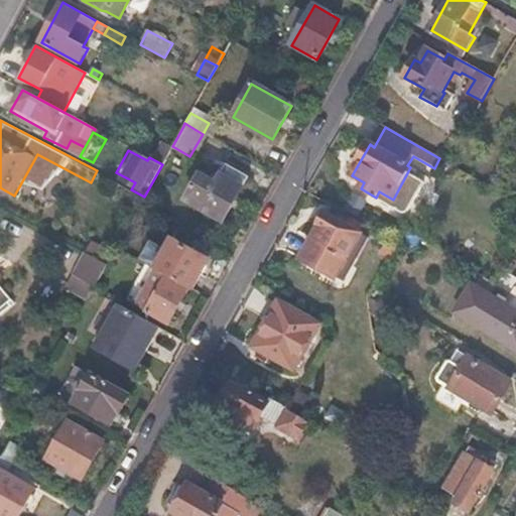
[(203,176),(201,174),(185,201),(223,222),(247,178),(225,165),(214,184),(209,181),(213,173),(206,169),(203,176)]
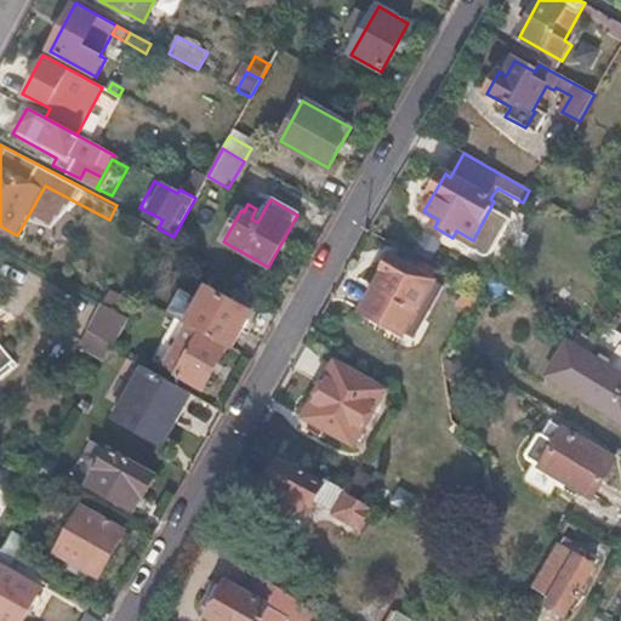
[(217,252),(208,269),(254,295),(263,278),(217,252)]
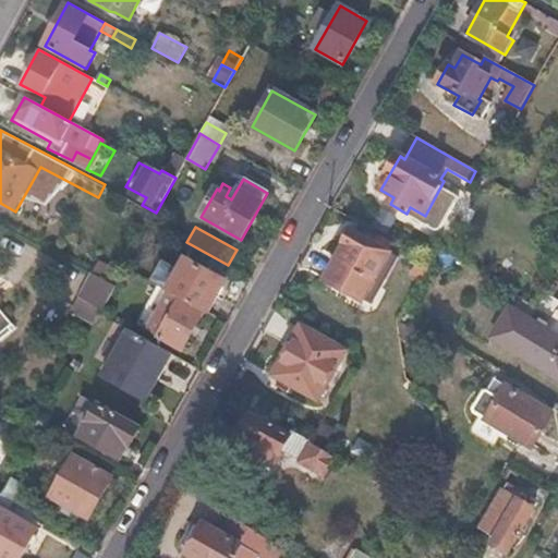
[(343,243),(348,245),(328,279),(364,300),(391,252),(351,230),(343,243)]
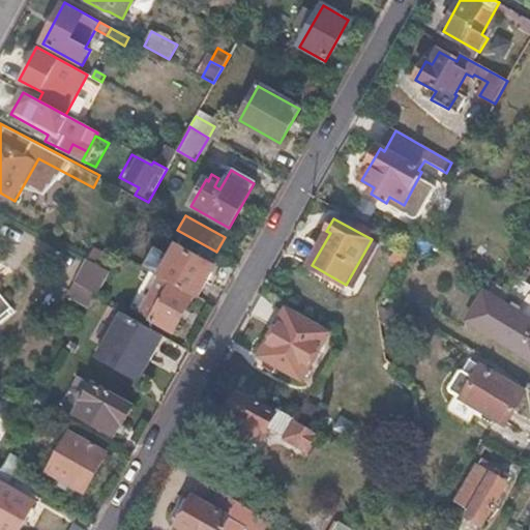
[(214,267),(176,245),(158,276),(160,277),(195,296),(197,297),(214,267)]
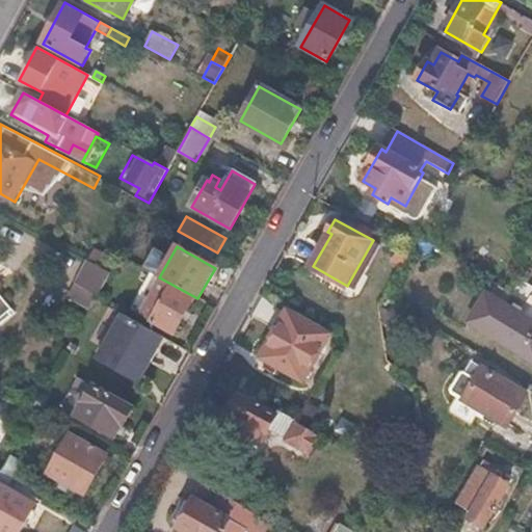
[(116,261),(97,249),(89,261),(110,272),(116,261)]
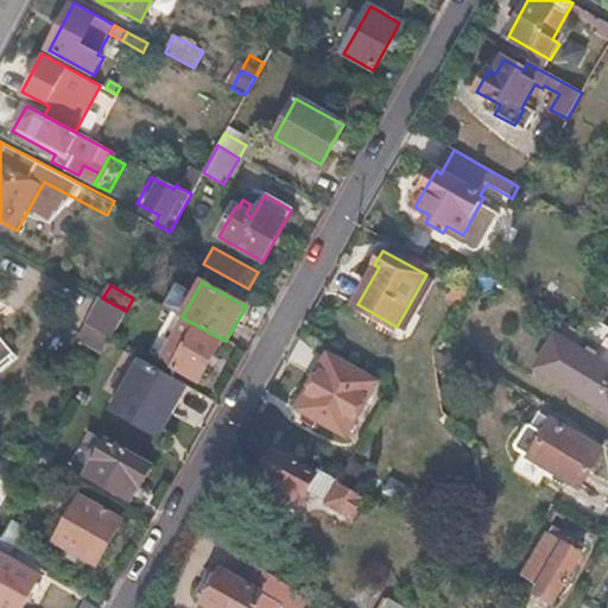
[(126,311),(102,298),(89,324),(112,336),(126,311)]
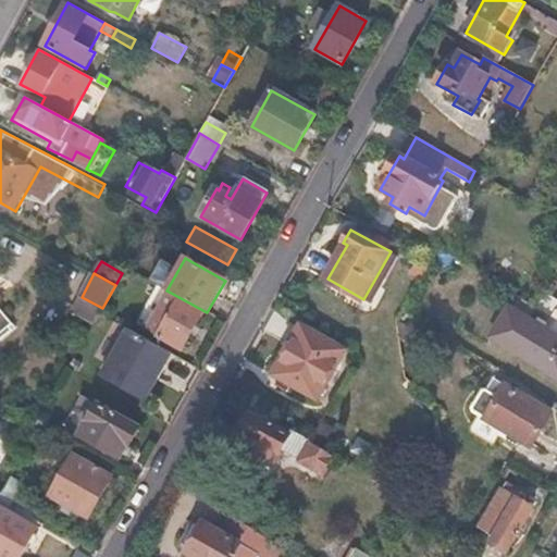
[(205,311),(169,292),(147,331),(182,350),(205,311)]
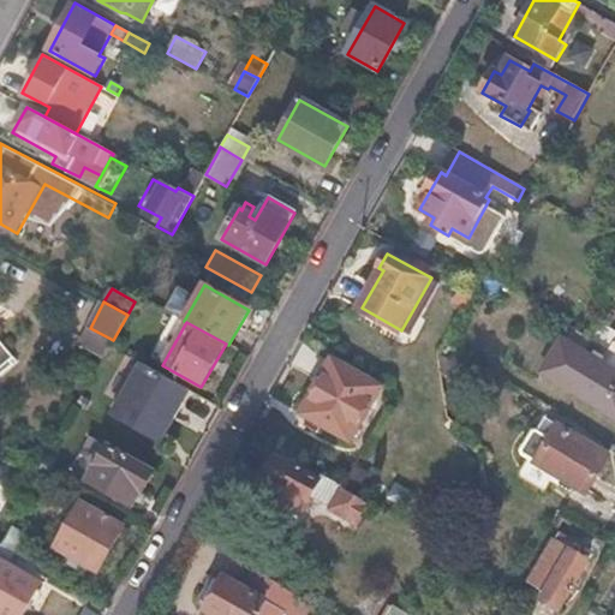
[(614,370),(561,339),(542,372),(614,416),(614,370)]
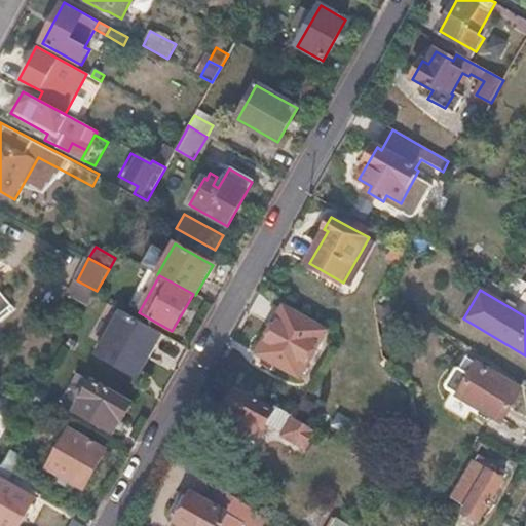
[(327,331),(284,306),(258,351),(301,376),(327,331)]
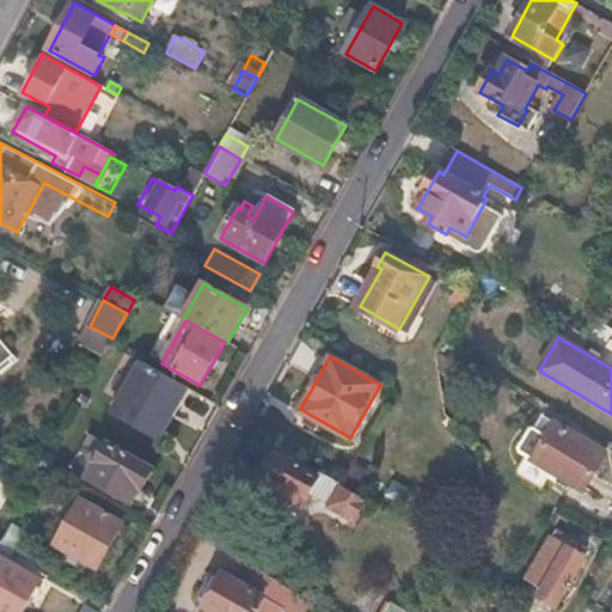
[(194,389),(140,359),(111,410),(165,440),(194,389)]
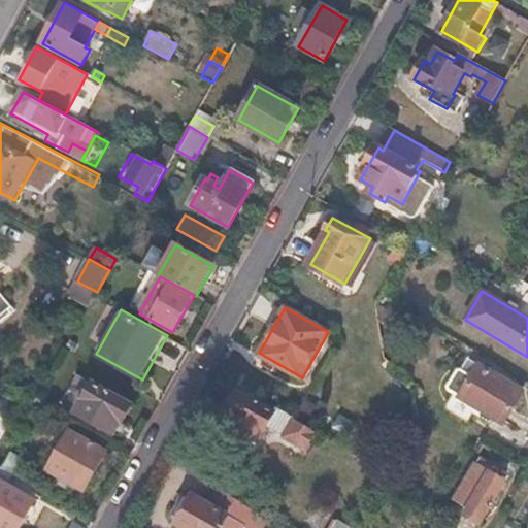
[(459,366),(448,385),(449,392),(502,423),(522,390),(479,364),(475,369),(466,364),(459,366)]
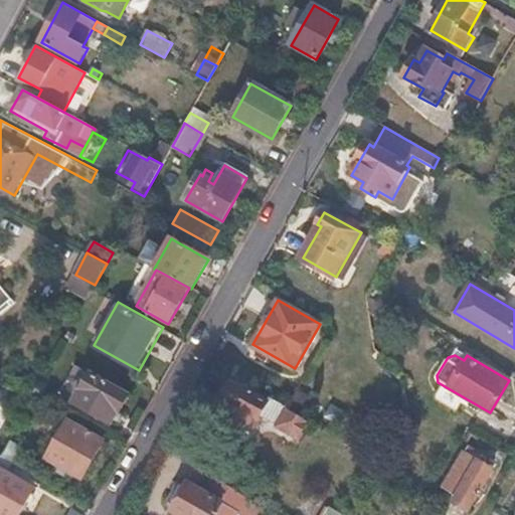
[(77,364),(61,393),(76,401),(69,414),(103,433),(117,409),(122,411),(131,394),(77,364)]
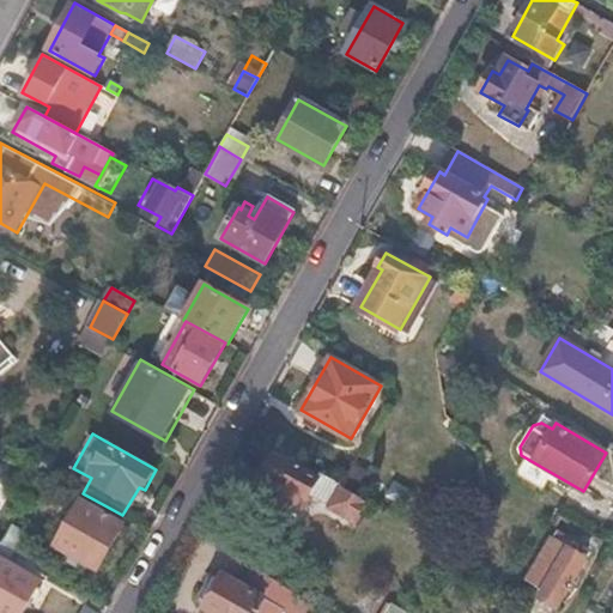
[(265,474),(271,478),(262,492),(302,514),(317,485),(339,497),(333,509),(357,522),(370,499),(343,484),(325,473),(321,480),(275,455),(265,474)]
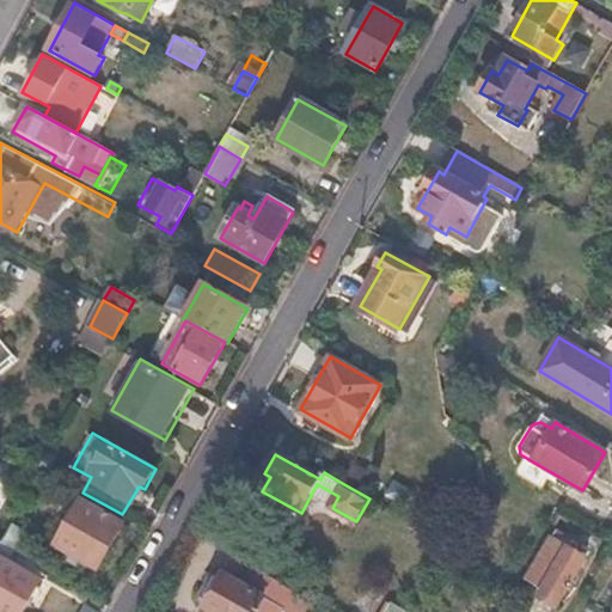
[(123,525),(81,501),(57,543),(99,567),(123,525)]
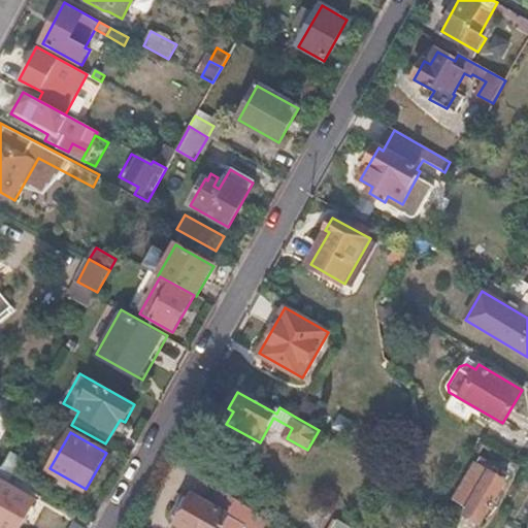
[(38,468),(13,454),(7,465),(32,480),(38,468)]
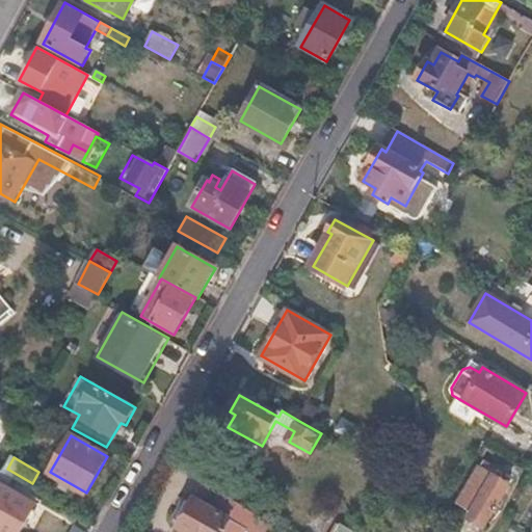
[(494,476),(479,468),(459,502),(472,509),(468,517),(485,527),(509,485),(500,480),(502,476),(496,472),(494,476)]
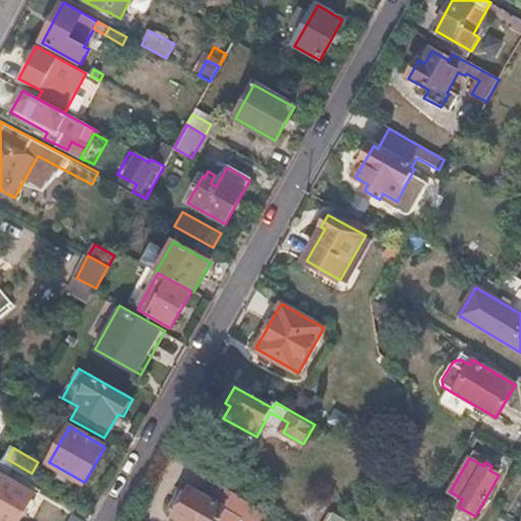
[(0,473),(0,520),(1,520),(18,520),(35,493),(0,473)]
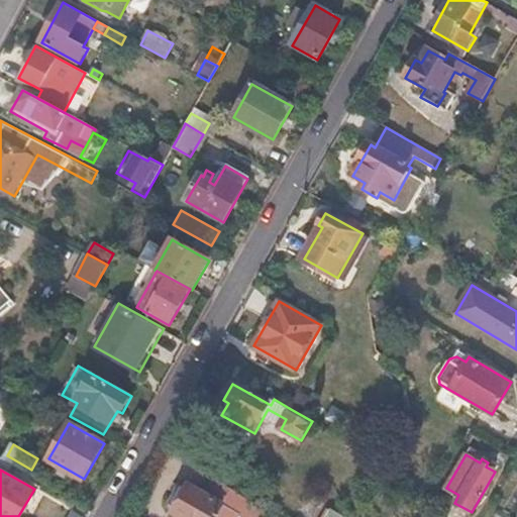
[(171,506),(176,508),(174,512),(182,516),(237,516),(239,514),(245,516),(257,516),(263,510),(238,494),(215,478),(205,495),(190,486),(183,497),(178,494),(171,506)]
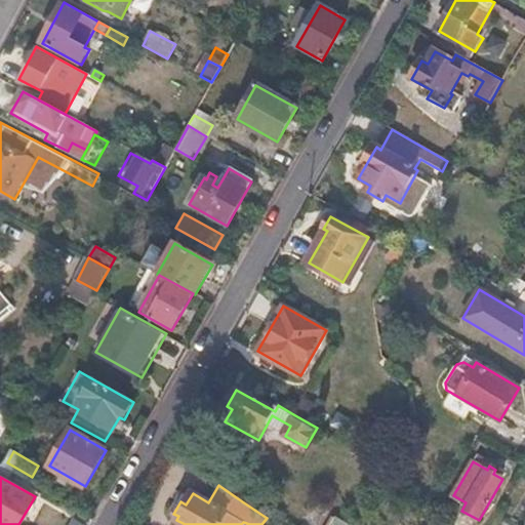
[(351,524),(332,516),(327,524),(351,524)]
